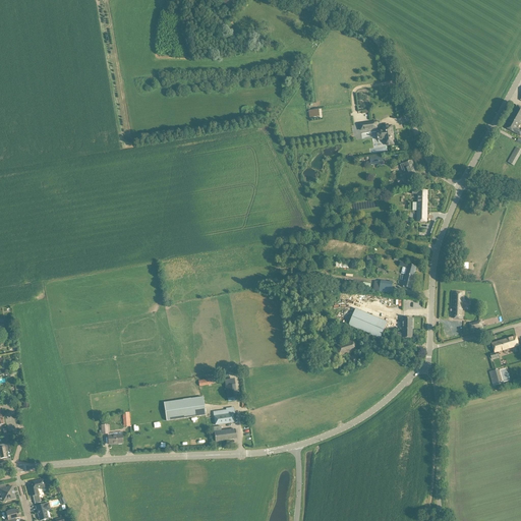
[(223,0),(222,3),(227,7),(234,12),(239,4),(232,0),(223,0)]
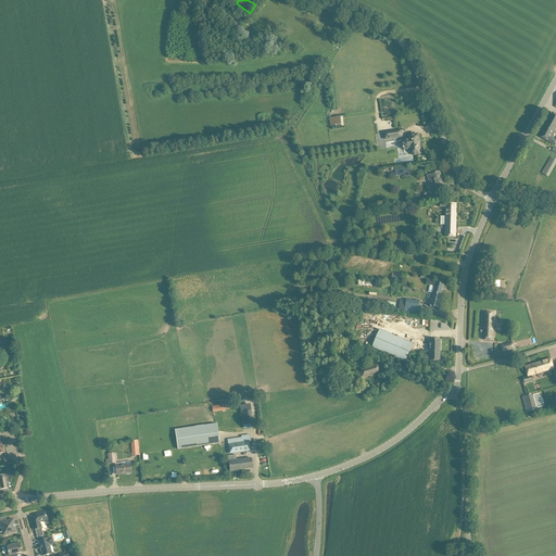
[(555,114),(553,113),(542,133),(547,136),(546,136),(550,138),(551,137),(554,131),(555,133),(555,129),(555,114)]
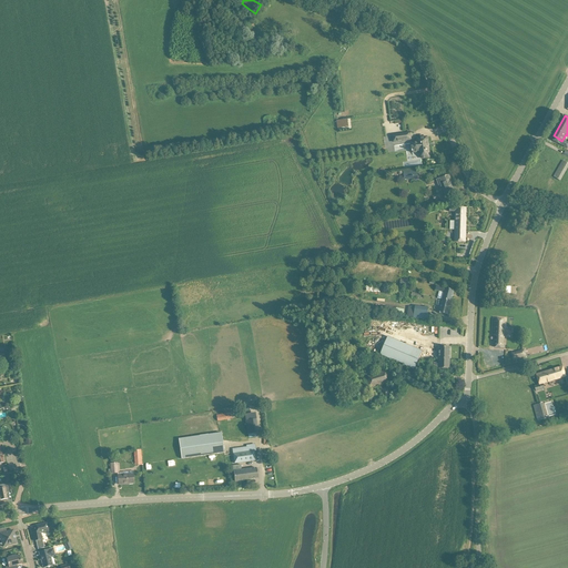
[(394,142),(397,142),(411,140),(409,133),(393,135),(394,142)]
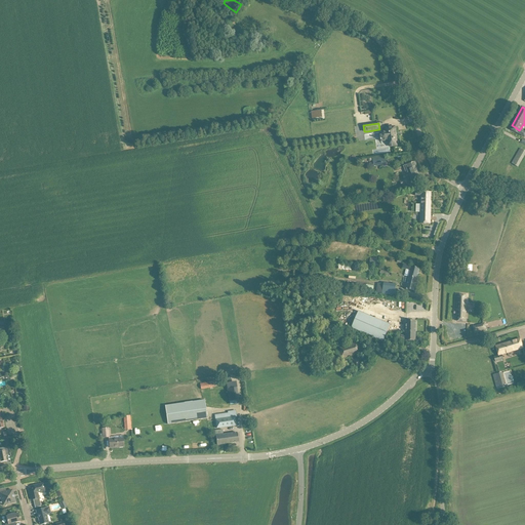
[(517,128),(512,125),(510,129),(524,137),(524,135),(524,131),(520,129),(519,130),(516,128),(517,128)]
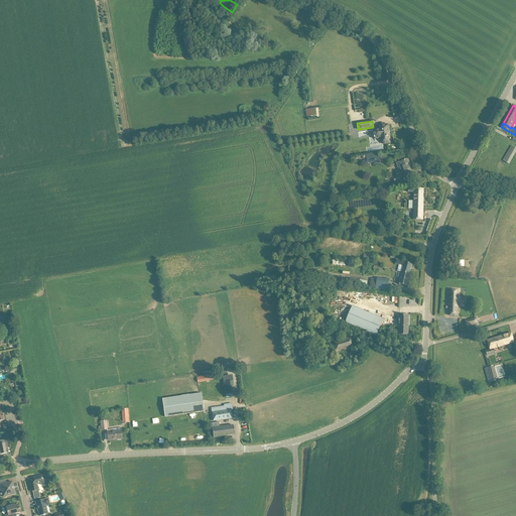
[(375,139),(380,138),(383,138),(383,144),(391,143),(389,133),(388,130),(389,130),(388,125),(382,125),(378,126),(379,129),(373,130),(375,139)]
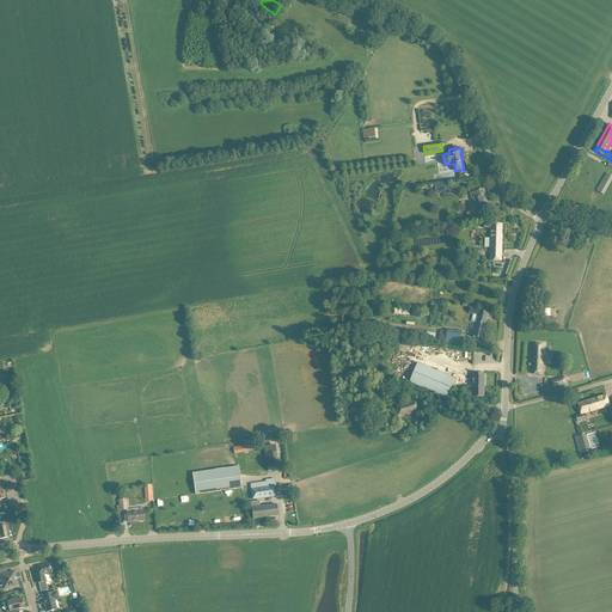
[(611,178),(611,176),(607,173),(597,191),(604,195),(611,178)]
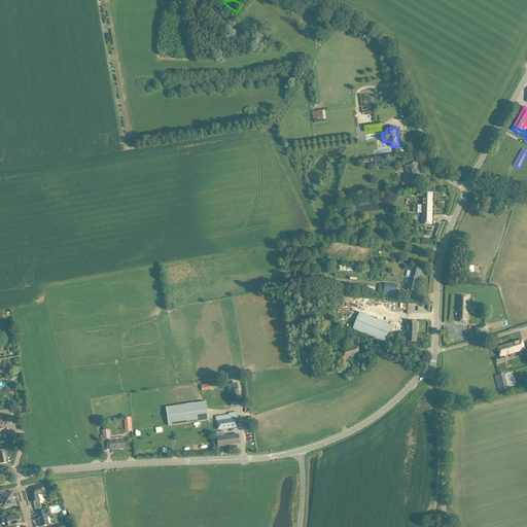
[(382,164),(385,164),(384,157),(375,160),(376,167),(382,166),(382,164)]
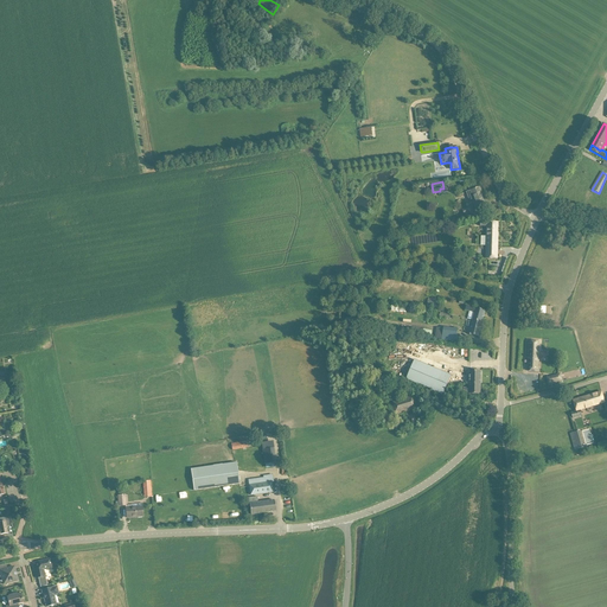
[(477,205),(485,203),(481,192),(480,187),(477,189),(477,187),(475,189),(466,192),(470,202),(474,200),(477,205)]
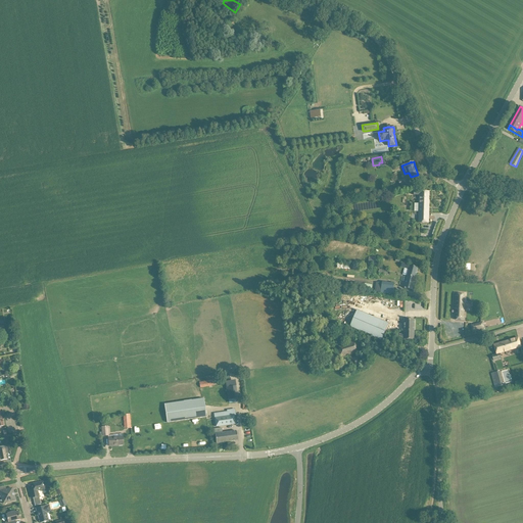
[(428,224),(429,191),(414,191),(414,193),(420,194),(419,224),(428,224)]
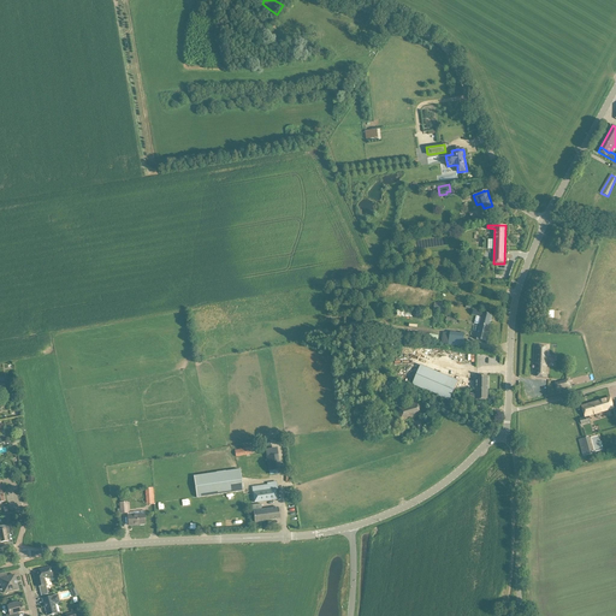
[(479,325),(490,327),(492,315),(474,311),(473,314),(481,317),(479,325)]
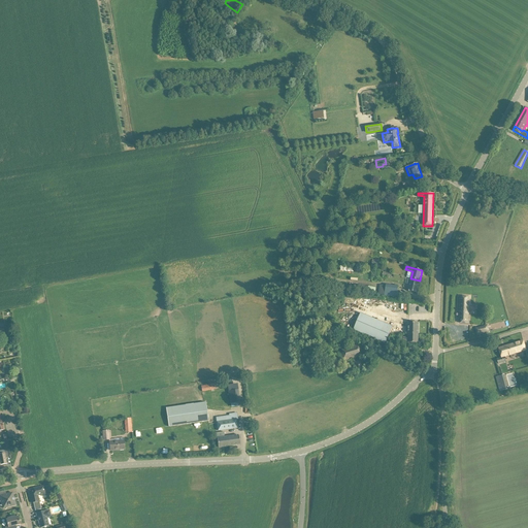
[(407,290),(417,293),(420,281),(410,278),(407,290)]
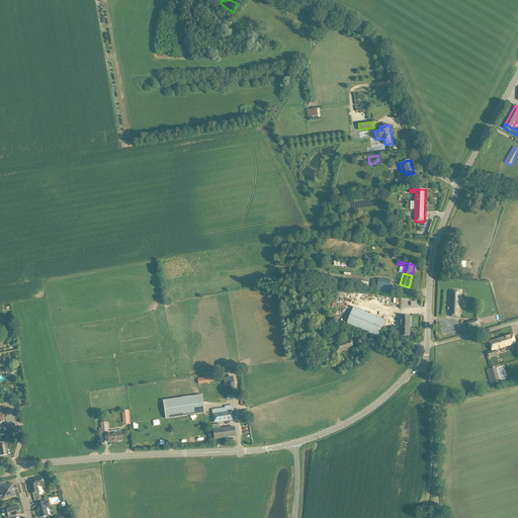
[(371,279),(370,289),(389,292),(390,281),(377,279),(377,280),(371,279)]
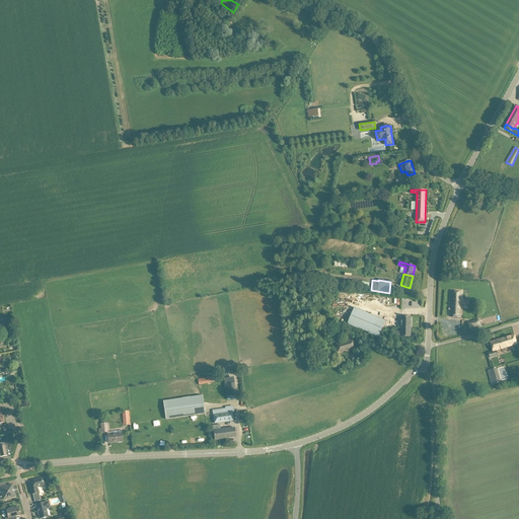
[(461,292),(452,291),(451,306),(451,317),(460,317),(461,292)]
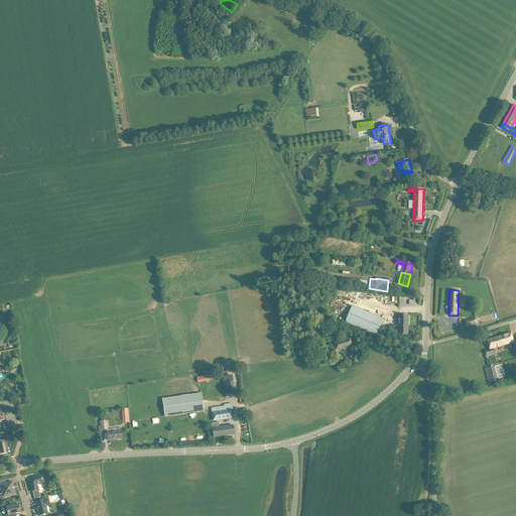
[(375,315),(368,333),(377,336),(384,319),(375,315)]
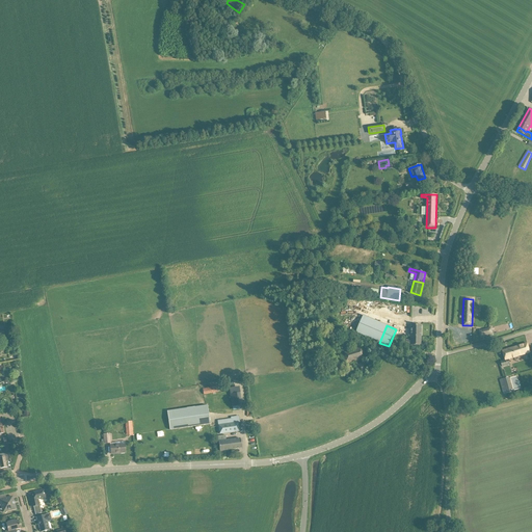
[(411,325),(411,337),(421,337),(421,325),(411,325)]
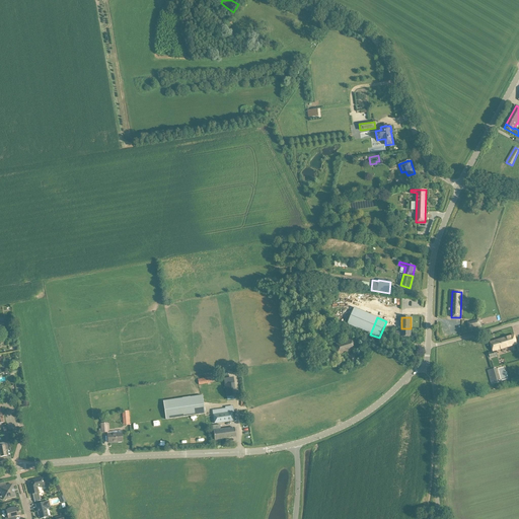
[(478,319),(467,322),(469,329),(480,326),(478,319)]
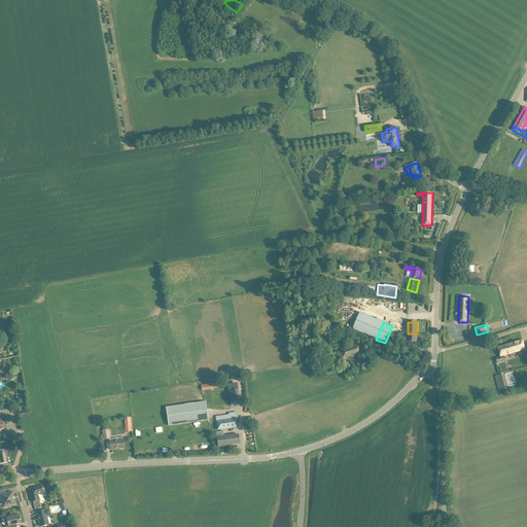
[(417,342),(417,334),(408,334),(408,337),(402,337),(402,342),(408,342),(417,342)]
